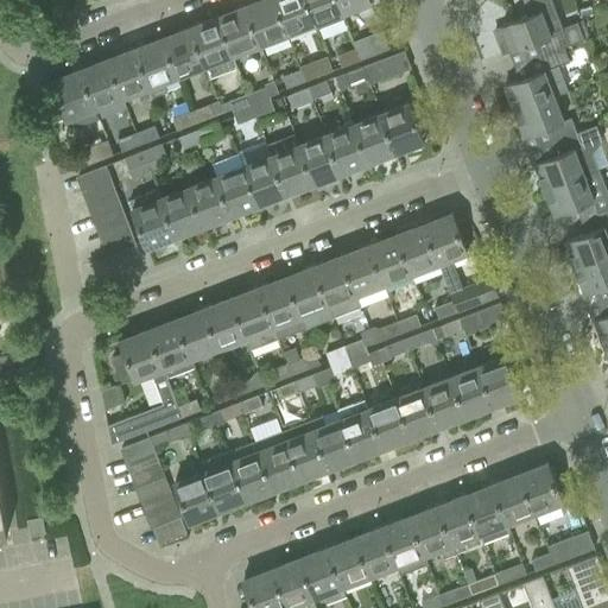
[(266,0),(246,8),(260,44),(287,33),(273,0),(266,0)]
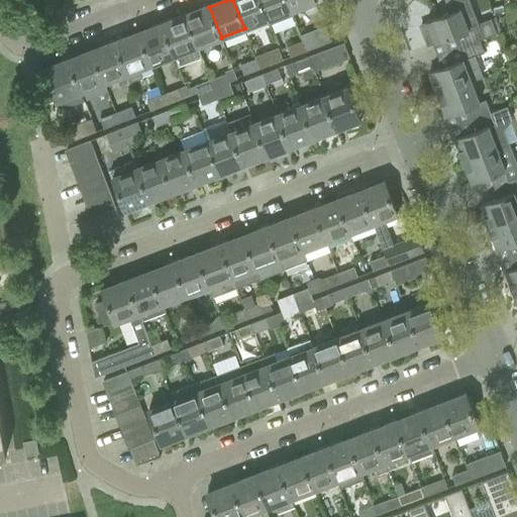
[(232,0),(244,28),(268,19),(260,0),(232,0)]
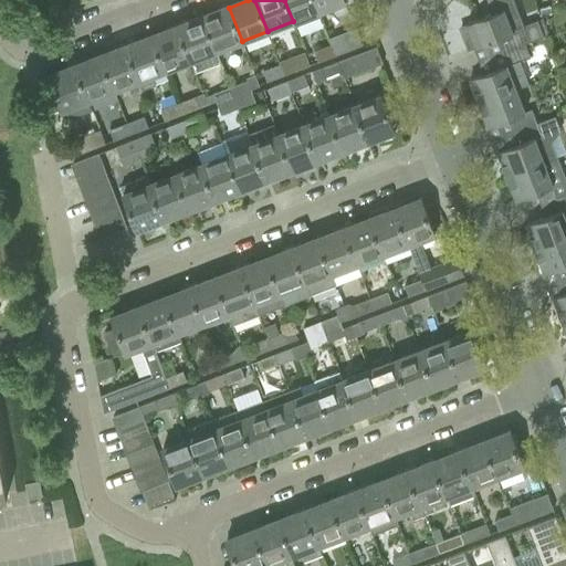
[(284,0),(293,21),(295,28),(321,18),(318,12),(313,0),(284,0)]
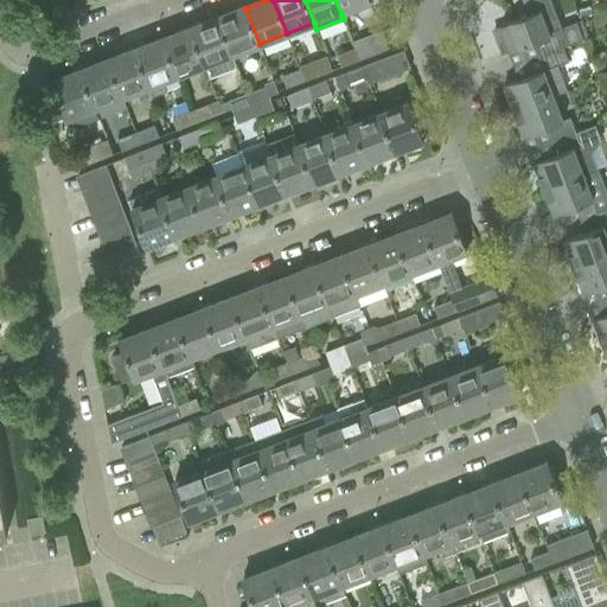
[(336,0),(342,13),(368,2),(369,4),(370,4),(369,0),(336,0)]
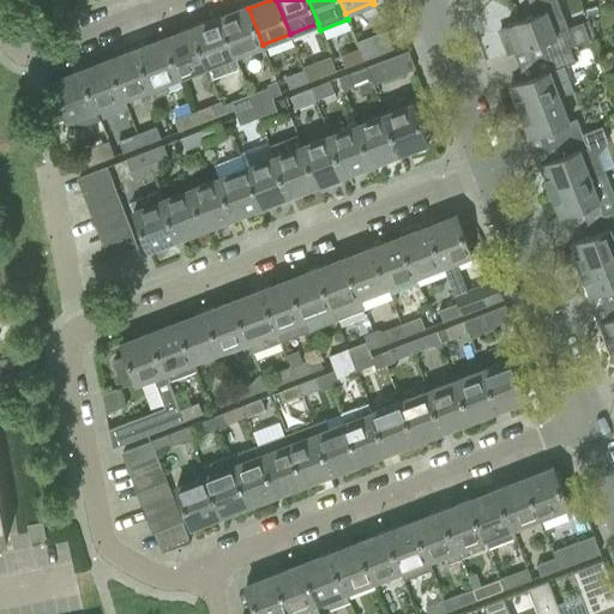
[(507,28),(500,30),(509,53),(516,50),(517,52),(537,43),(543,58),(569,47),(570,48),(590,40),(583,22),(565,29),(554,0),(542,0),(529,5),(534,16),(506,25),(507,28)]
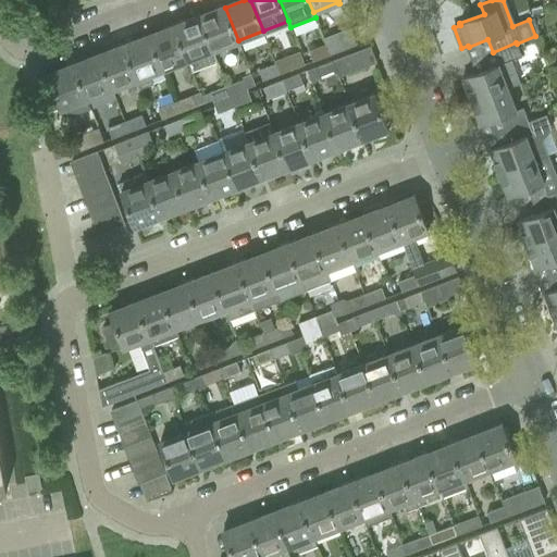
[(200,15),(199,15),(212,50),(238,40),(225,8),(200,16),(200,15)]
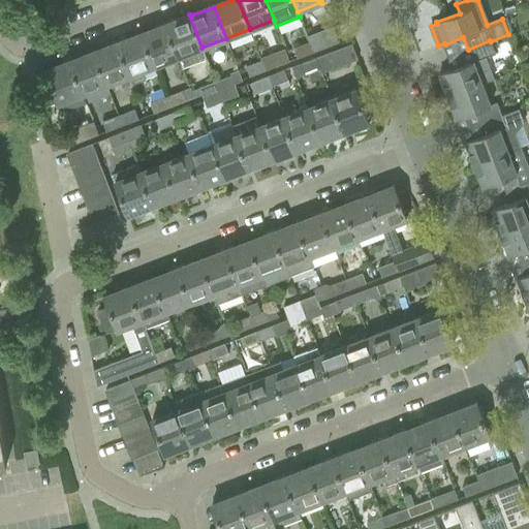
[(189,17),(166,25),(178,57),(182,68),(206,59),(201,48),(189,14),(188,14),(189,17)]
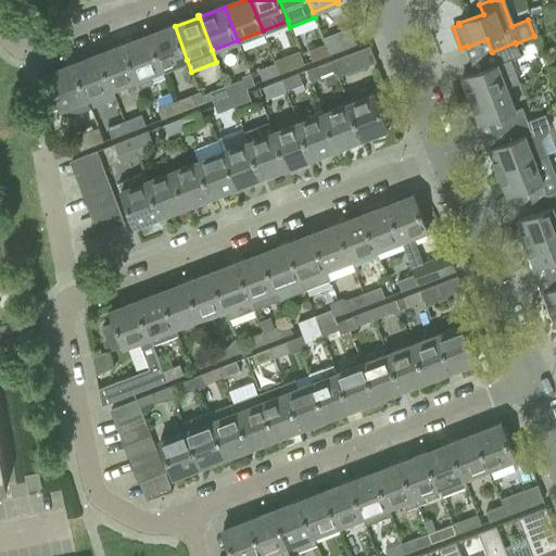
[(150,34),(149,35),(162,70),(187,60),(175,26),(150,36),(150,34)]
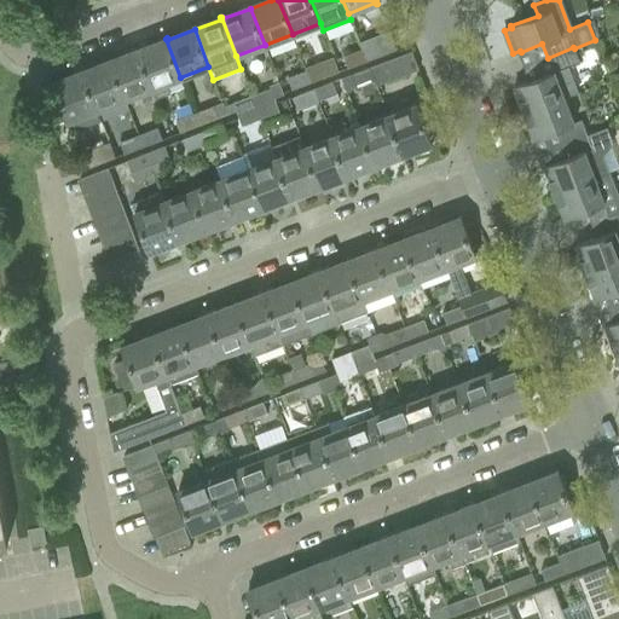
[(360,44),(363,50),(366,62),(395,50),(389,33),(360,44)]
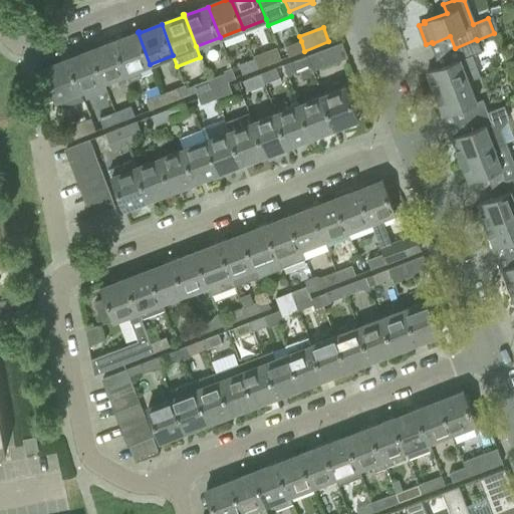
[(138,34),(114,42),(130,81),(141,77),(138,68),(150,64),(138,32),(137,32),(138,34)]
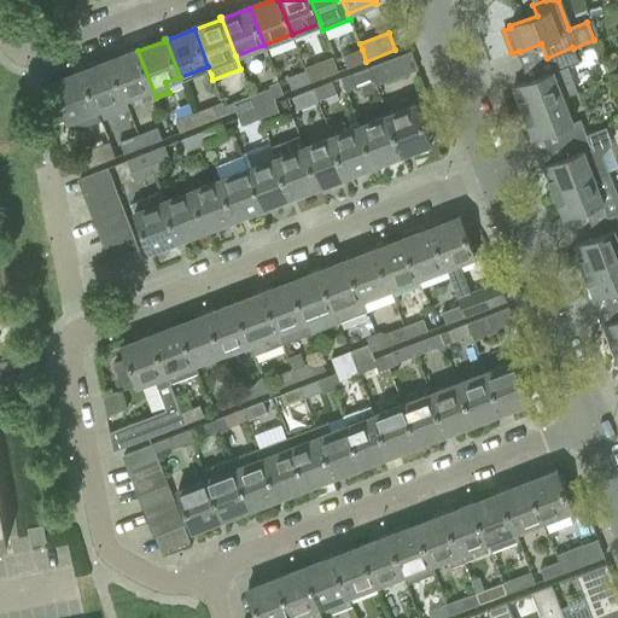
[(525,81),(513,86),(523,112),(563,98),(578,91),(569,65),(578,63),(573,48),(572,47),(547,58),(552,71),(525,81)]
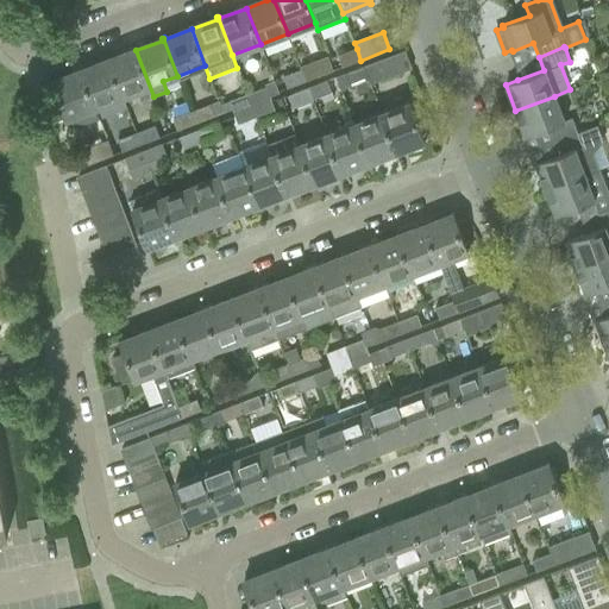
[(360,61),(357,49),(338,56),(343,67),(360,61)]
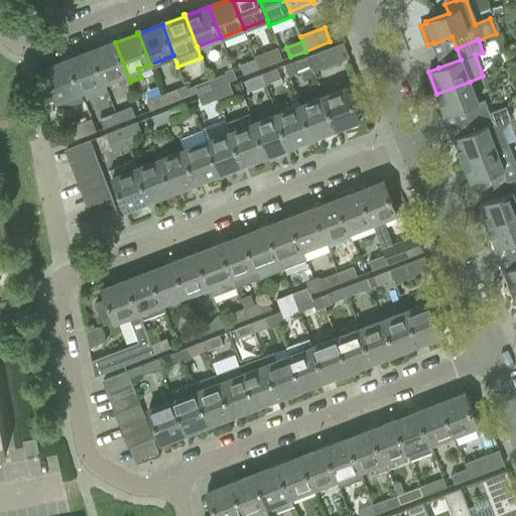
[(92,49),(104,82),(116,78),(120,86),(130,82),(115,42),(93,51),(92,49)]
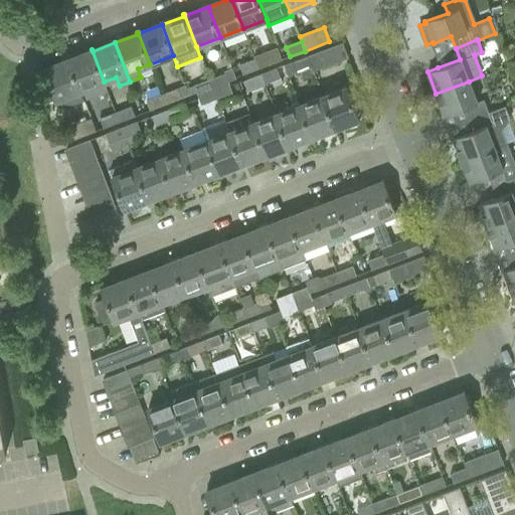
[(307,56),(311,66),(313,71),(348,58),(343,43),(307,56)]
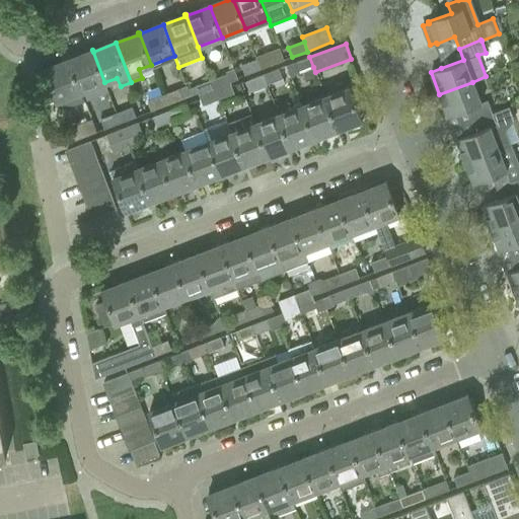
[(279,48),(255,57),(256,58),(256,59),(261,69),(284,61),(279,48)]
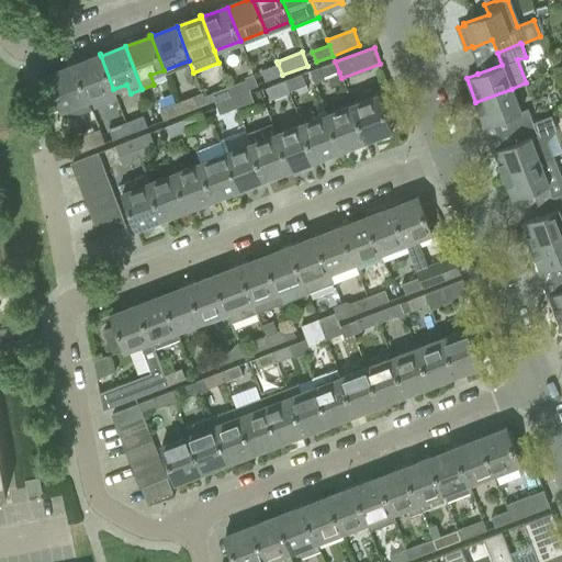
[(100,56),(75,66),(88,99),(113,89),(100,54),(99,54),(100,56)]
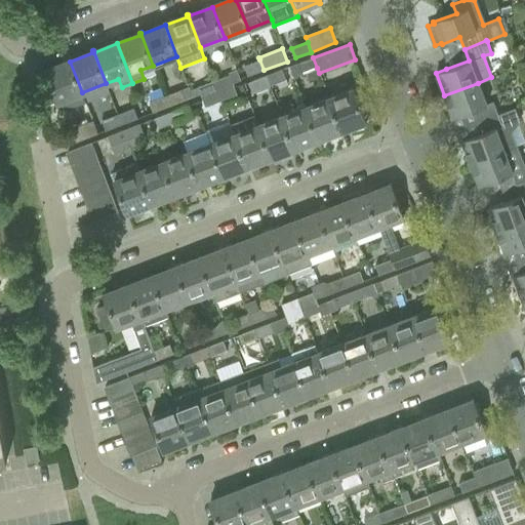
[(317,68),(313,57),(297,64),(301,73),(317,68)]
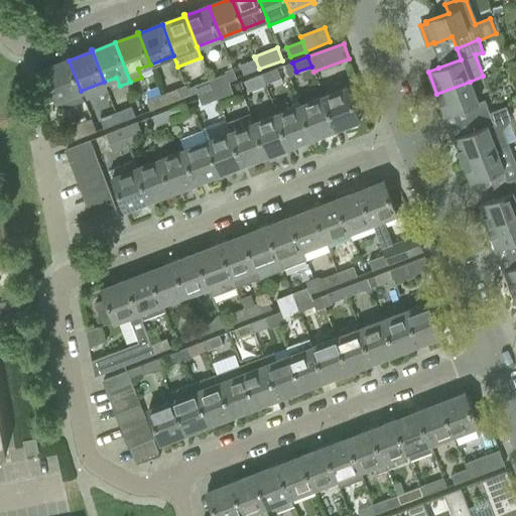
[(255,58),(239,65),(243,75),(259,69),(255,58)]
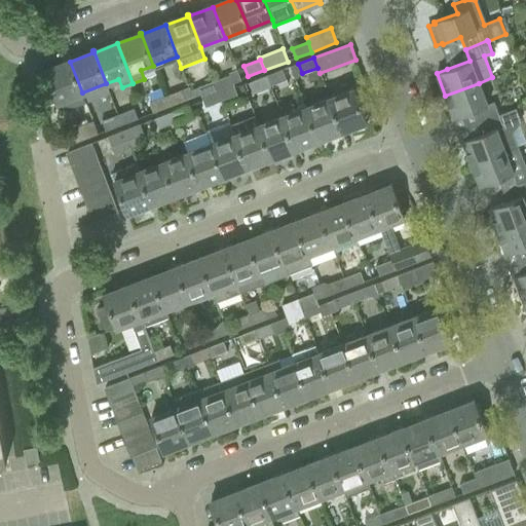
[(46,69),(45,69),(58,104),(61,111),(84,102),(81,92),(82,92),(70,62),(47,70),(46,69)]
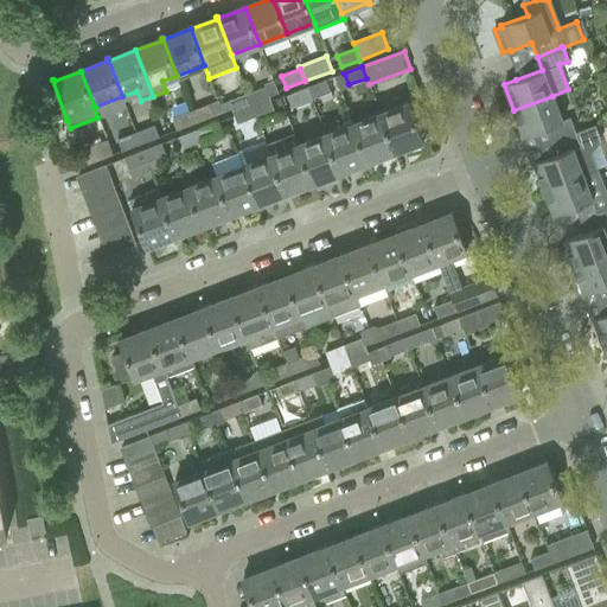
[(326,81),(308,88),(312,98),(331,91),(326,81)]
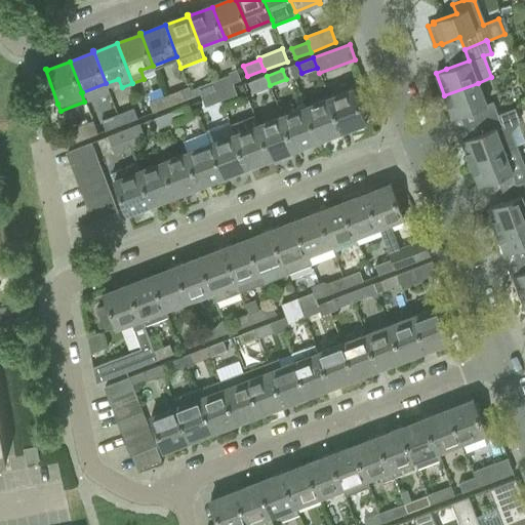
[(230,76),(213,82),(217,91),(234,85),(230,76)]
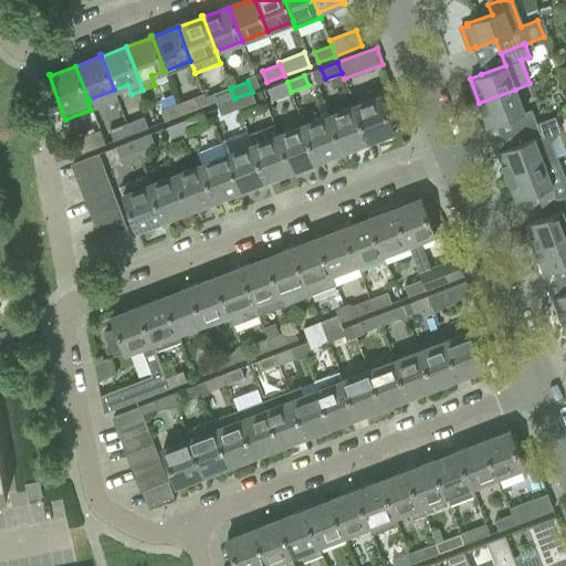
[(291,92),(287,82),(269,90),(273,100),(291,92)]
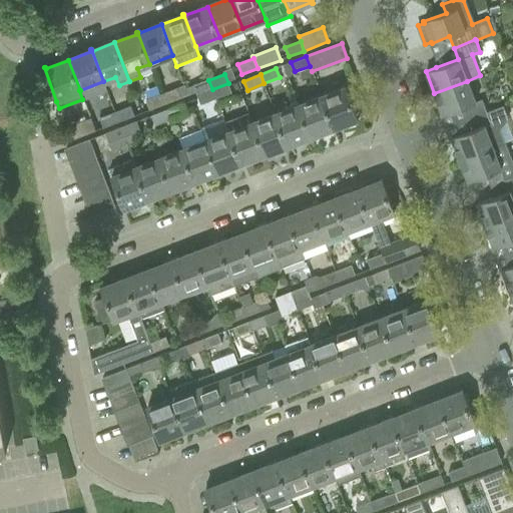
[(208,80),(193,86),(197,95),(212,89),(208,80)]
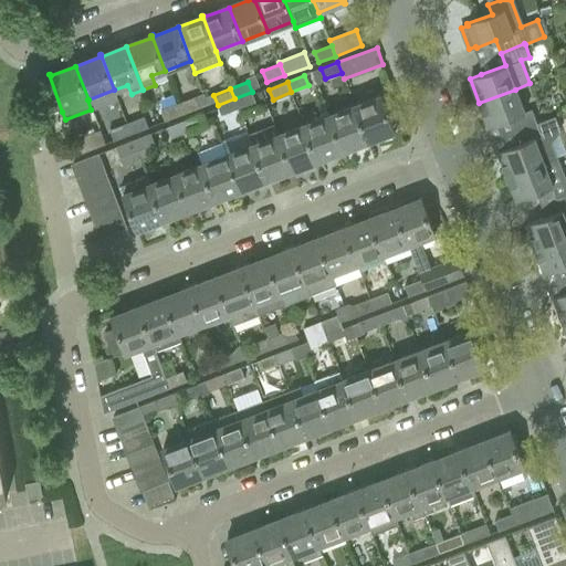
[(507,119),(513,132),(536,123),(532,109),(524,112),(515,90),(479,103),(488,127),(507,119)]
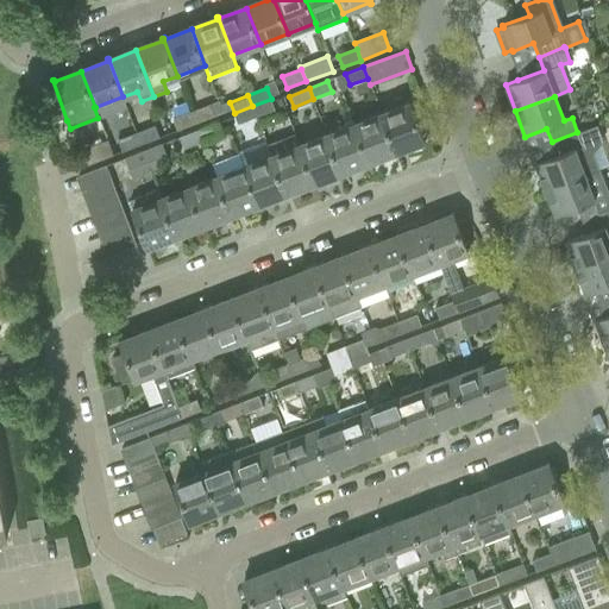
[(271,99),(252,106),(256,115),(275,108),(271,99)]
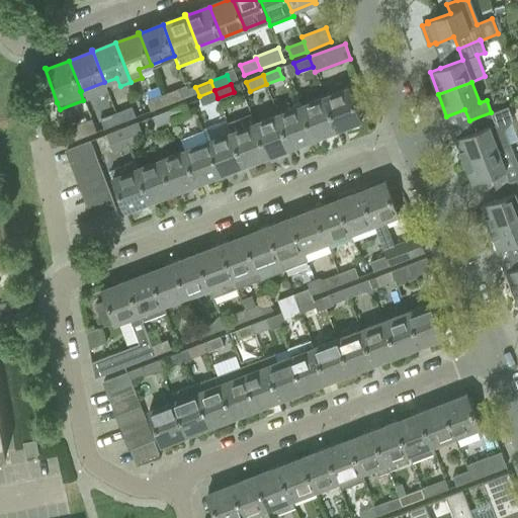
[(186,86),(163,95),(165,101),(166,103),(166,104),(189,95),(186,86)]
